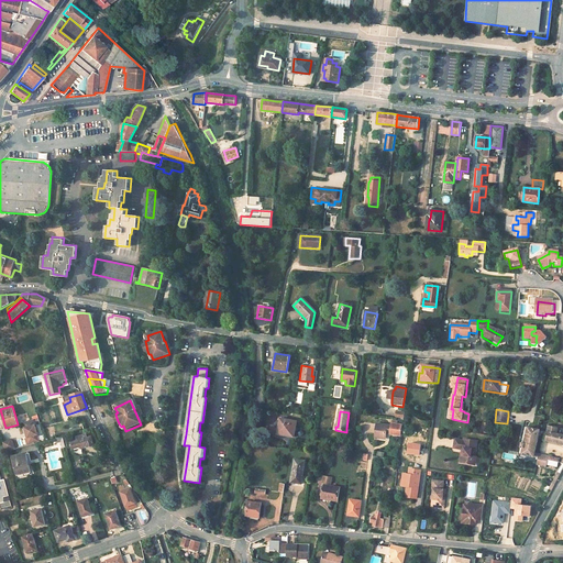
[(297,421),(280,418),(279,424),(280,424),(279,428),(278,432),(288,433),(288,437),(294,438),(297,421)]
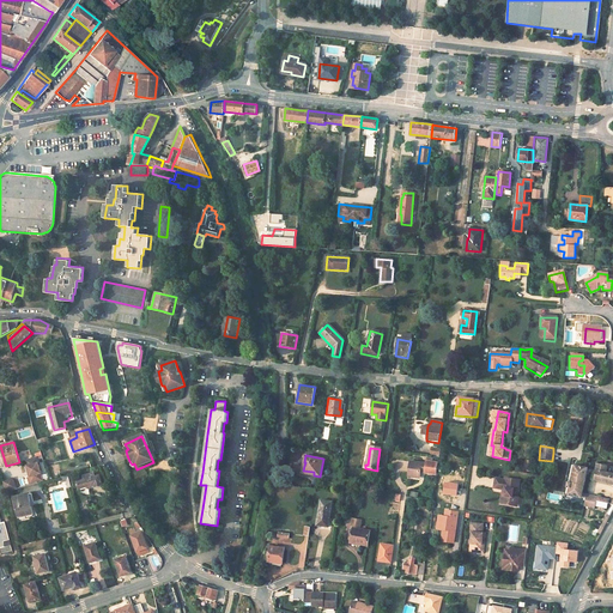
[(36,456),(25,460),(30,477),(28,478),(30,485),(43,481),(36,456)]
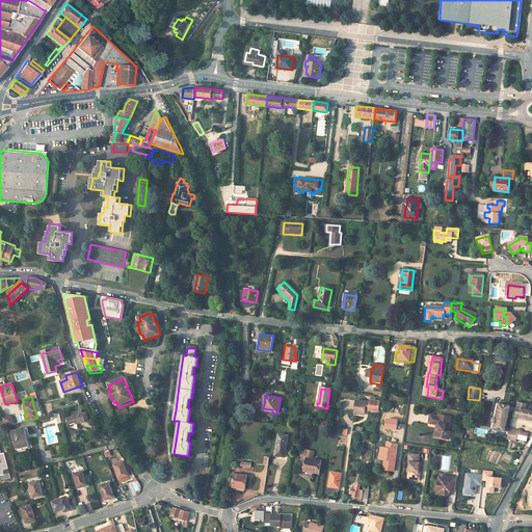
[(375,399),(369,398),(369,402),(355,400),(354,405),(353,415),(364,417),(365,410),(368,410),(377,413),(378,409),(380,409),(380,407),(378,407),(379,402),(374,401),(375,399)]
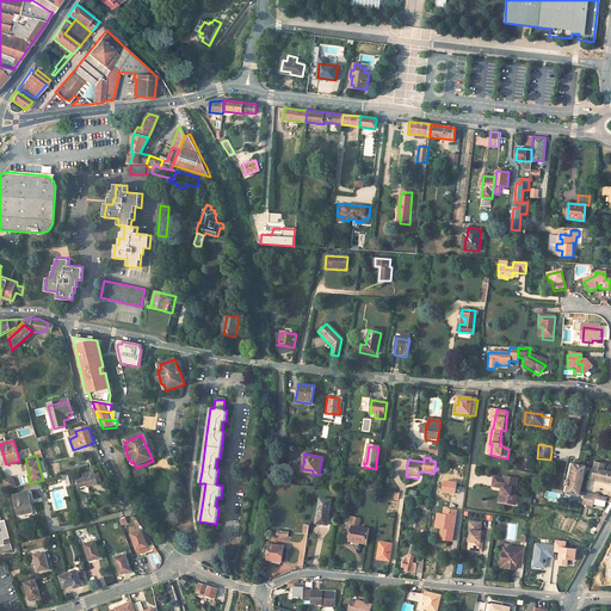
[(593,470),(593,471),(593,479),(608,483),(610,474),(604,471),(605,464),(596,462),(594,468),(593,470)]
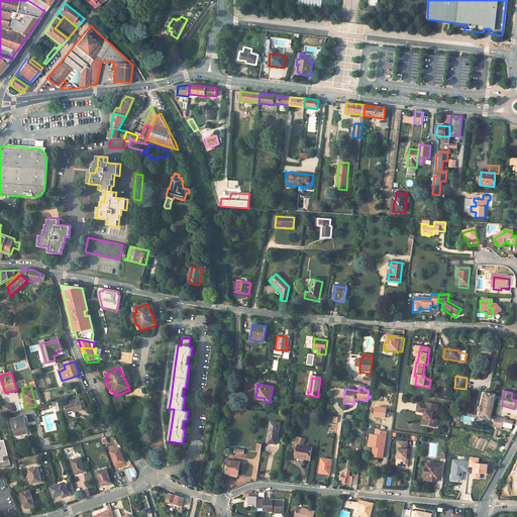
[(486,394),(483,407),(480,406),(478,411),(482,412),(481,418),(495,421),(493,426),(493,427),(502,429),(503,423),(502,422),(503,419),(493,417),(491,416),(496,396),(494,396),(486,394)]
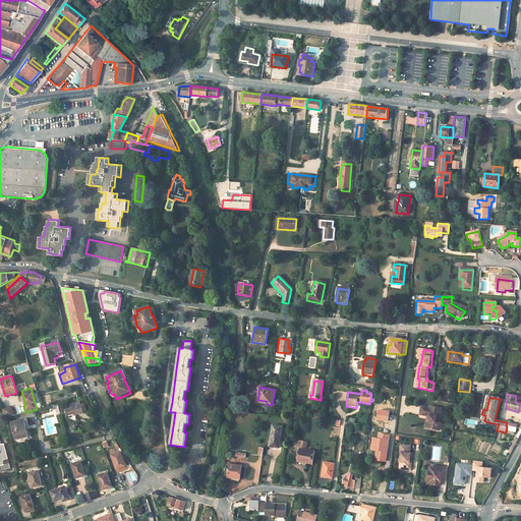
[(58,403),(53,405),(54,408),(57,408),(59,414),(61,413),(58,403)]
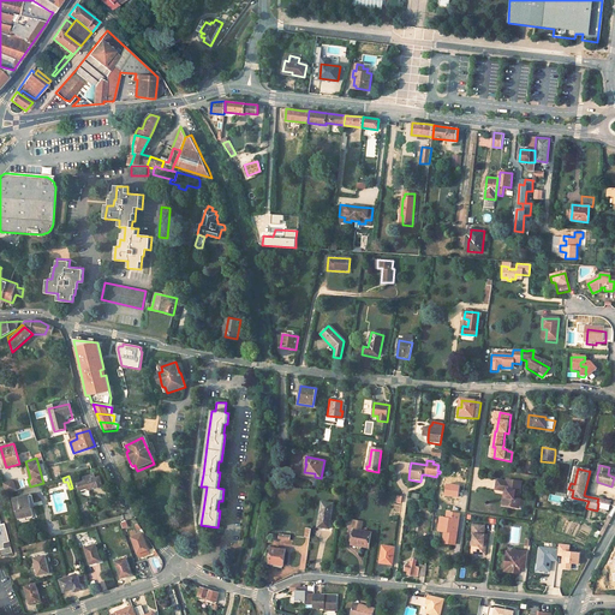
[(95,476),(85,478),(87,483),(78,485),(81,493),(82,491),(82,495),(90,496),(90,489),(96,488),(97,490),(103,489),(101,478),(96,479),(95,476)]
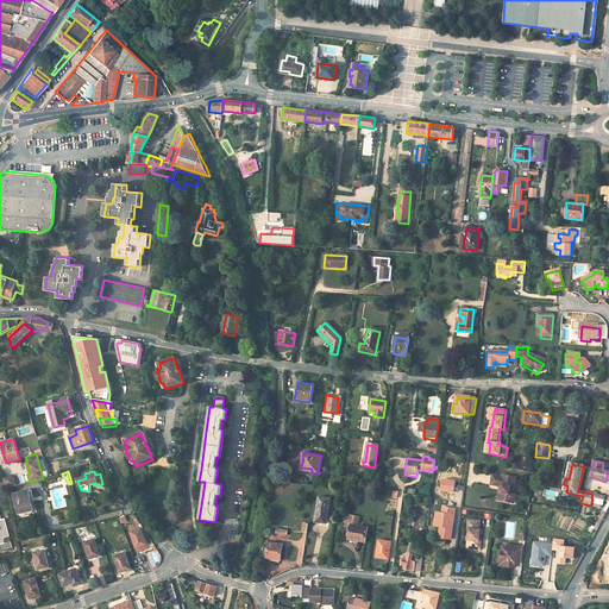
[(174,475),(170,475),(168,495),(168,497),(167,503),(173,503),(176,477),(174,477),(174,475)]
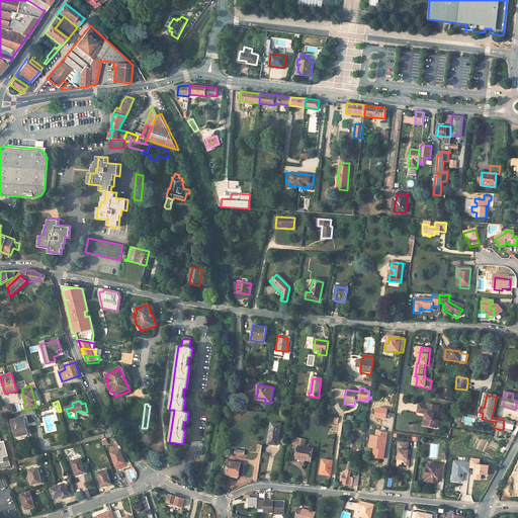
[(439,408),(427,405),(427,407),(419,405),(419,408),(418,412),(428,415),(427,420),(424,419),(422,426),(429,428),(430,426),(434,427),(435,422),(436,415),(437,416),(439,408)]
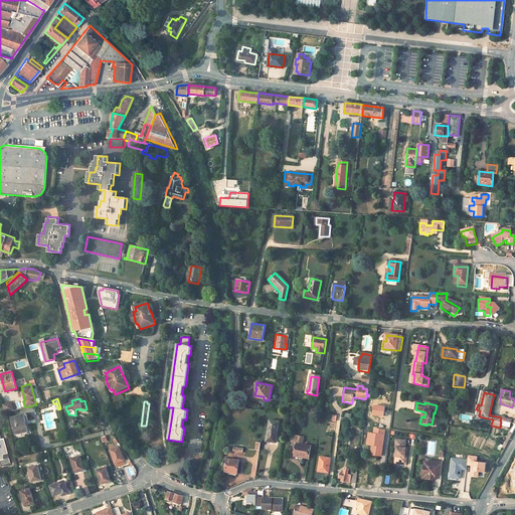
[(24,414),(12,417),(15,433),(28,430),(24,414)]
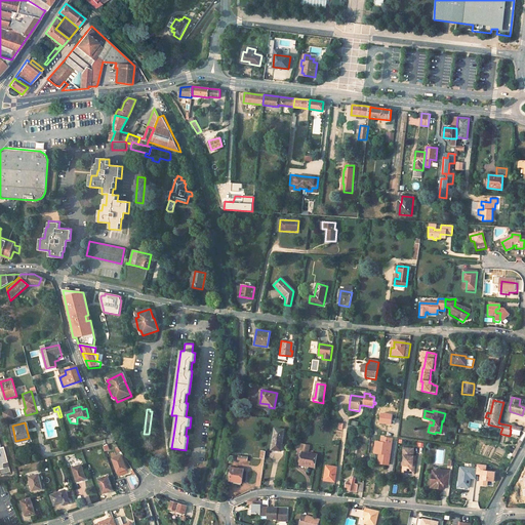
[(285,430),(276,428),(273,449),(281,451),(285,430)]
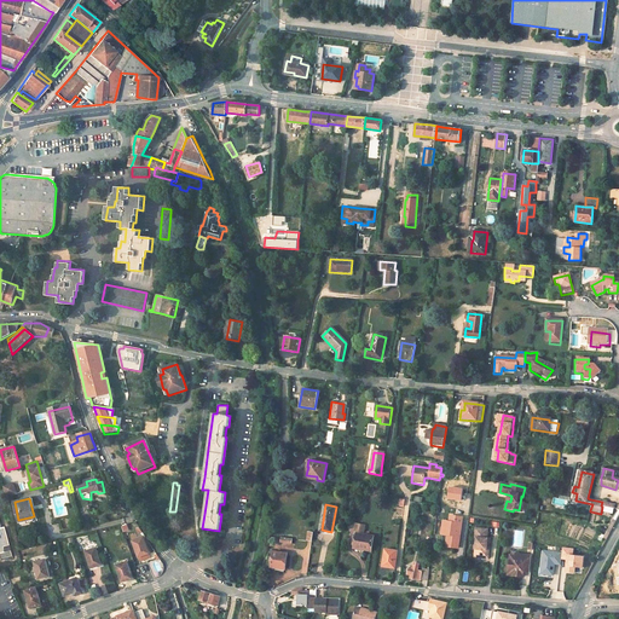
[(463,519),(456,518),(456,524),(450,522),(445,522),(443,536),(447,536),(446,548),(458,549),(463,519)]
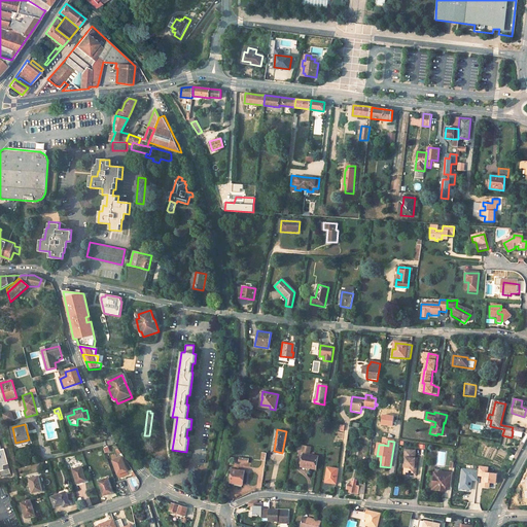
[(0,477),(1,477),(0,473),(0,470),(2,470),(10,469),(4,448),(2,449),(0,449),(0,477)]
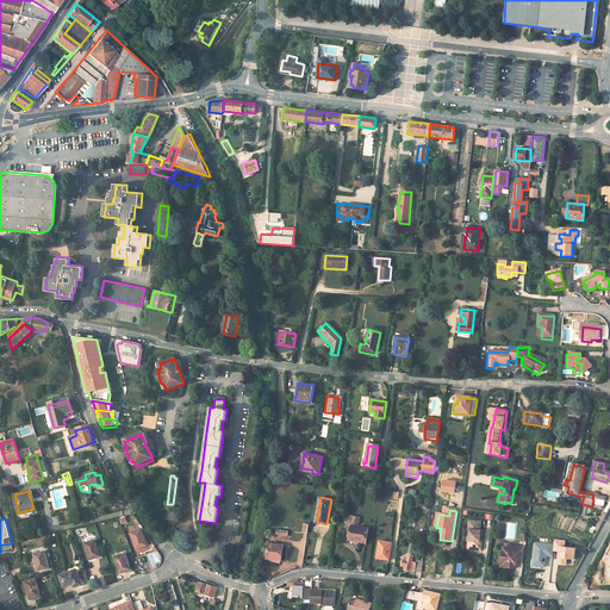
[(478,521),(466,520),(465,529),(466,529),(465,543),(470,549),(478,551),(479,542),(477,541),(477,536),(479,536),(480,530),(477,530),(478,521)]
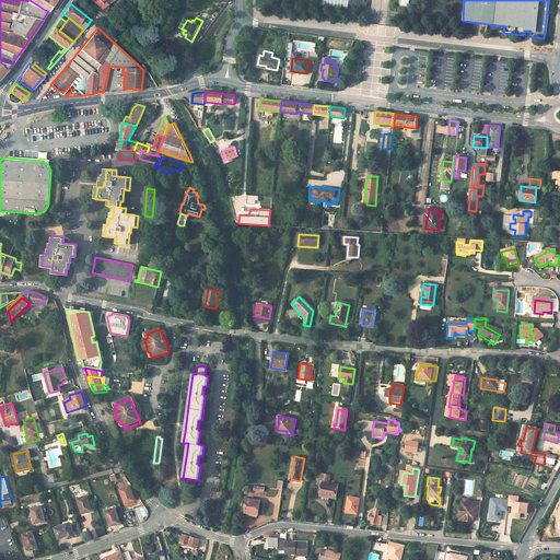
[(338,486),(323,482),(323,487),(321,486),(319,492),(322,492),(321,497),(336,499),(338,486)]
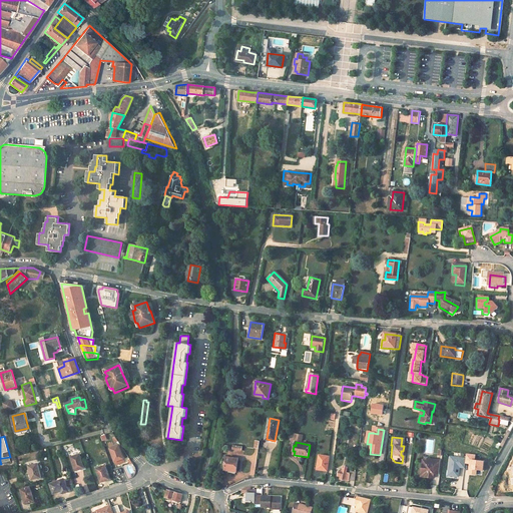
[(116,446),(108,449),(113,462),(121,459),(116,446)]
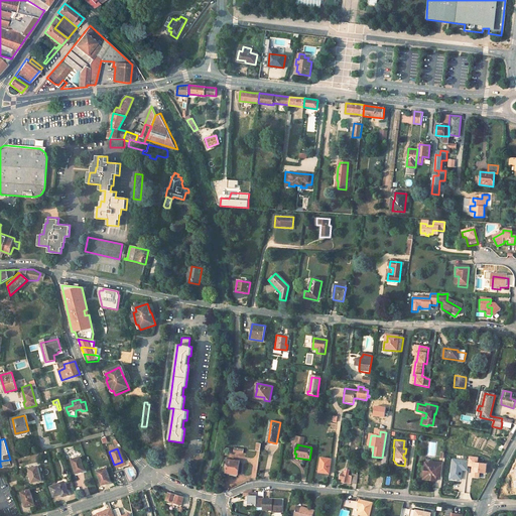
[(479,458),(470,457),(469,467),(473,467),(472,478),(480,478),(480,474),(486,474),(487,464),(479,463),(479,458)]
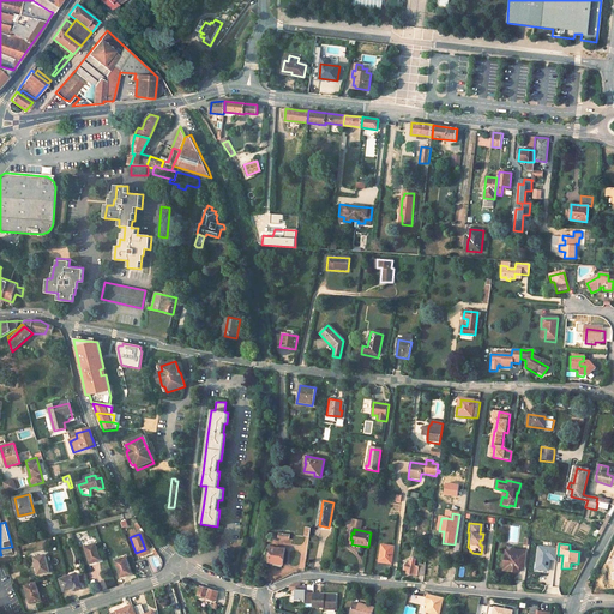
[(96,545),(85,548),(91,564),(102,560),(96,545)]
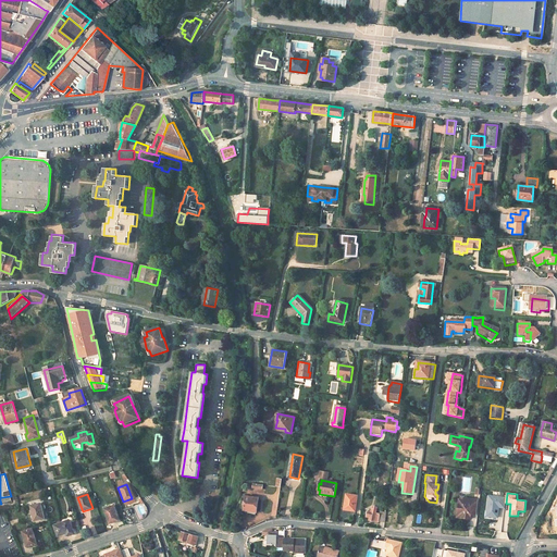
[(358,496),(346,495),(344,509),(356,510),(358,496)]
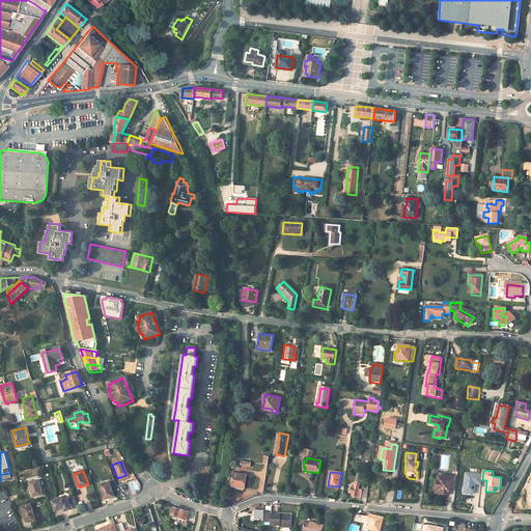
[(481,474),(466,472),(465,486),(463,486),(463,492),(464,494),(473,496),(475,494),(477,485),(480,484),(481,474)]
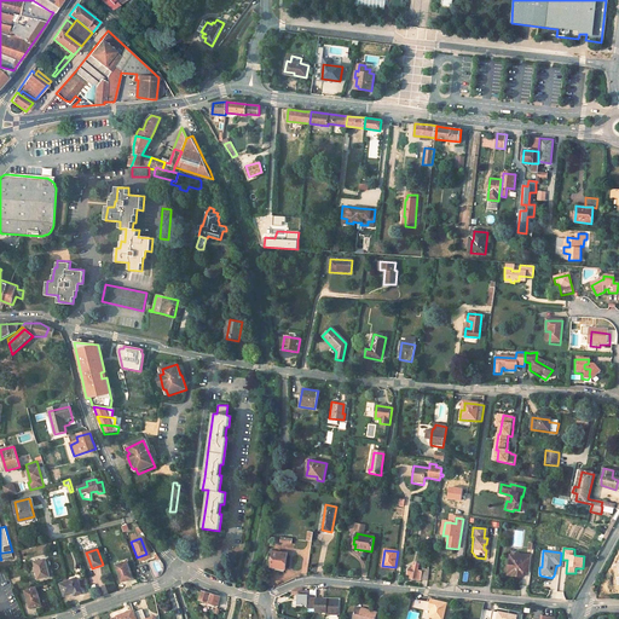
[(288,555),(273,553),(272,557),(270,557),(268,563),(271,565),(271,568),(285,570),(288,555)]
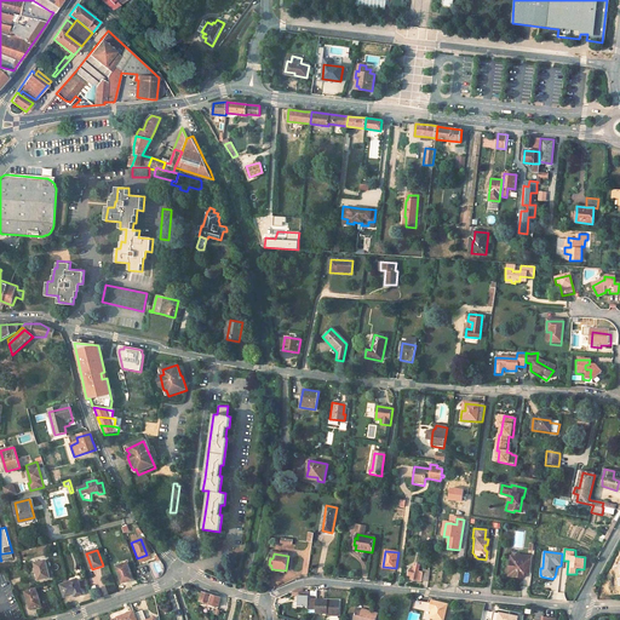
[(529,568),(530,558),(515,556),(515,557),(514,563),(509,562),(507,572),(512,573),(512,578),(522,579),(523,570),(523,567),(529,568)]
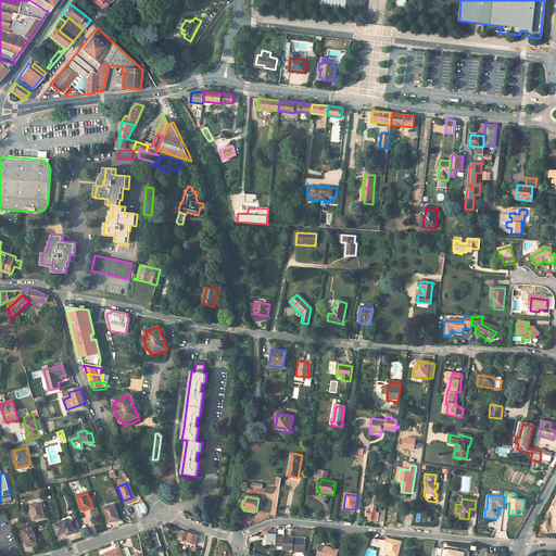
[(40,504),(30,506),(34,521),(45,518),(40,504)]
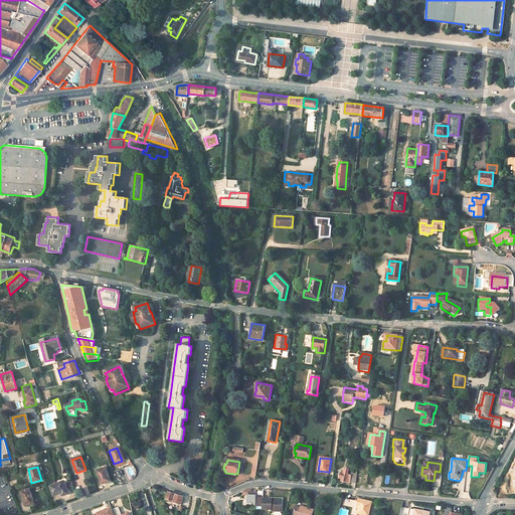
[(106,468),(96,471),(101,485),(110,482),(106,468)]
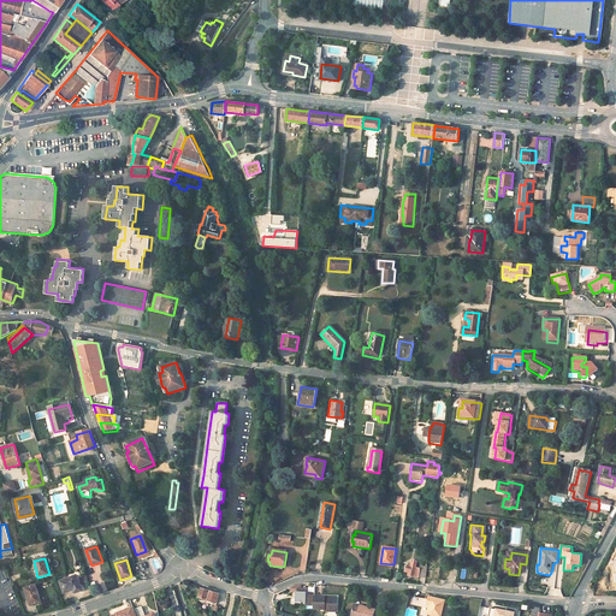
[(412,561),(412,562),(410,567),(407,566),(406,573),(409,573),(408,578),(419,579),(419,578),(425,579),(427,566),(420,564),(420,569),(415,568),(416,563),(416,561),(412,561)]
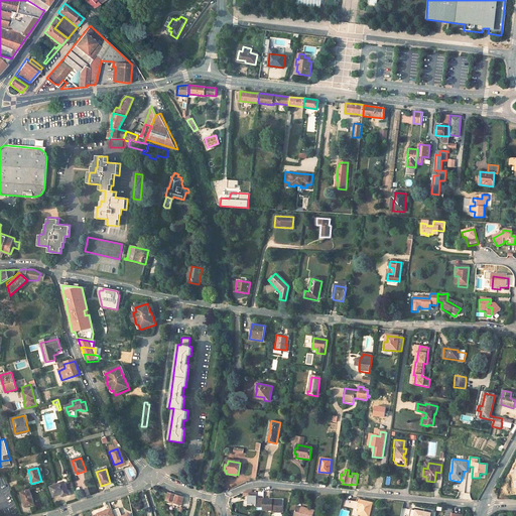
[(63,482),(49,487),(53,497),(61,494),(62,497),(70,494),(69,491),(67,492),(63,482)]
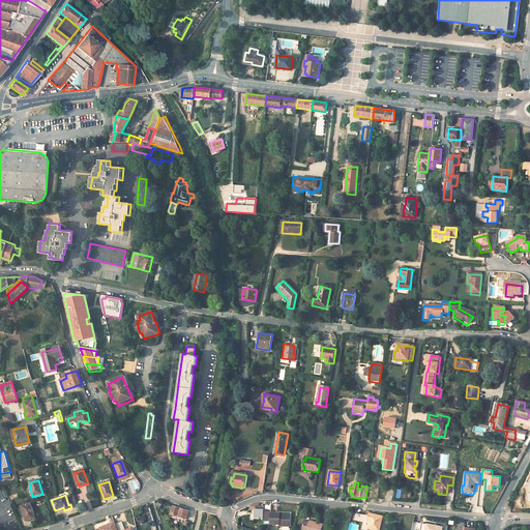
[(31,504),(21,507),(26,521),(36,518),(31,504)]
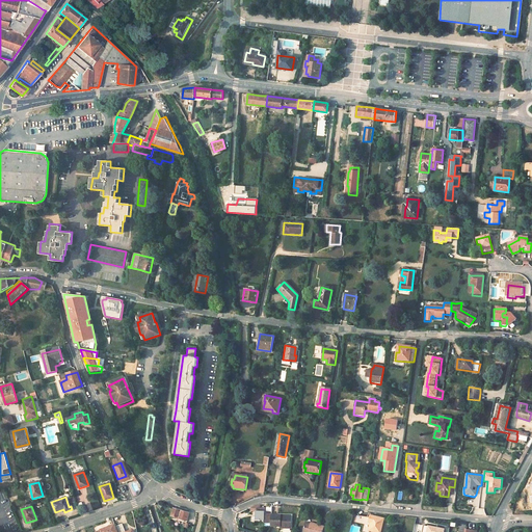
[(182,511),(174,509),(170,516),(186,522),(188,513),(182,511)]
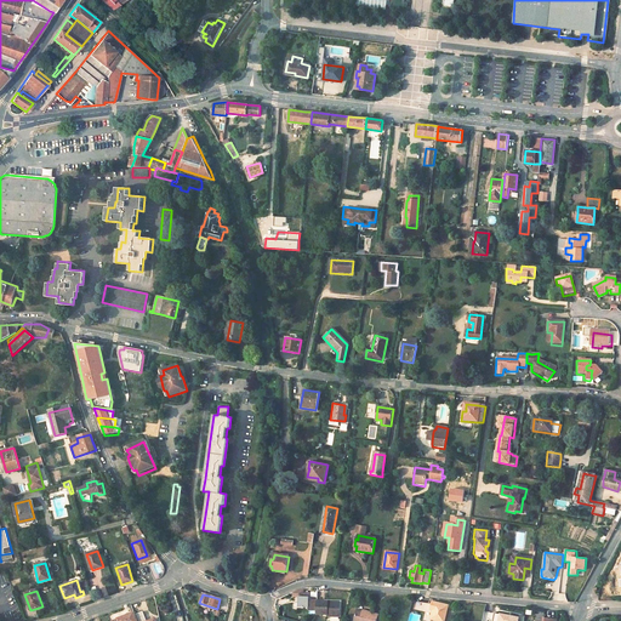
[(308,611),(317,611),(315,613),(315,615),(326,616),(339,616),(339,602),(320,602),(317,602),(317,600),(308,600),(308,594),(302,594),(302,598),(297,598),(297,609),(308,609),(308,611)]
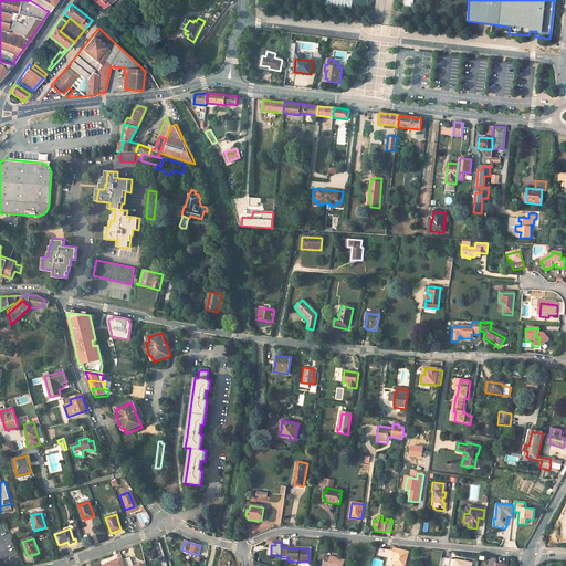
[(405,565),(408,553),(395,549),(392,557),(395,557),(394,565),(399,565),(405,565)]
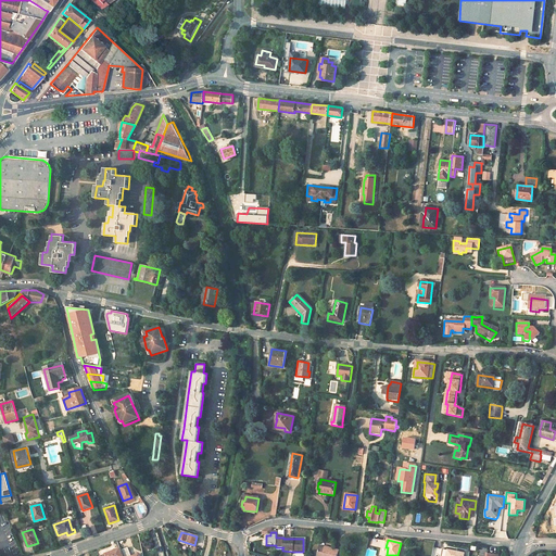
[(337,555),(339,550),(319,544),(316,555),(337,555)]
